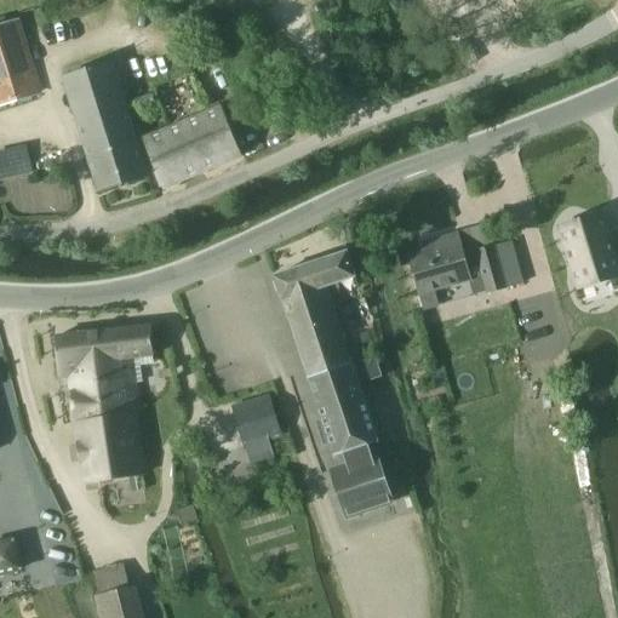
[(0,95),(3,103),(36,92),(13,22),(0,26),(0,95)]
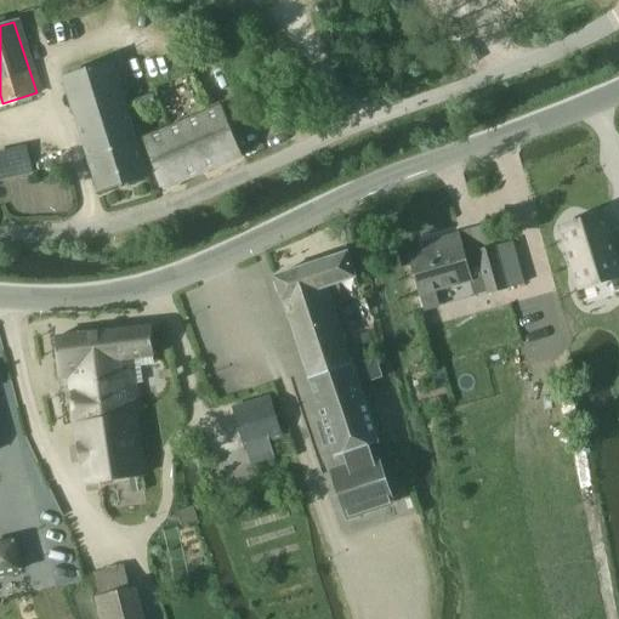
[(96,191),(145,175),(109,61),(61,77),(96,191)]
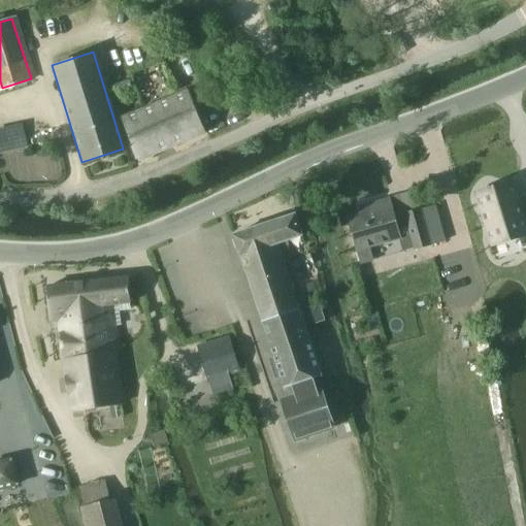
[(128,78),(113,83),(117,93),(131,89),(128,78)]
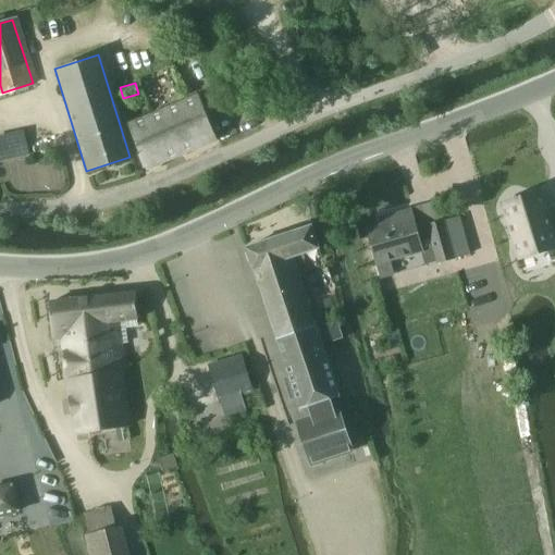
[(126,124),(145,168),(213,139),(195,95),(126,124)]
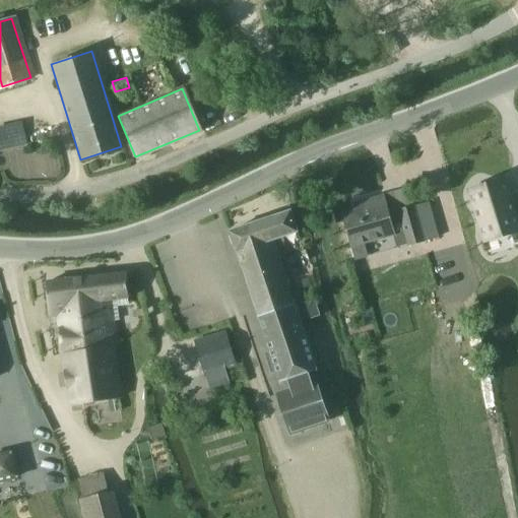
[(512,168),(471,180),(483,224),(514,215),(517,225),(517,224),(517,185),(517,186),(512,168)]
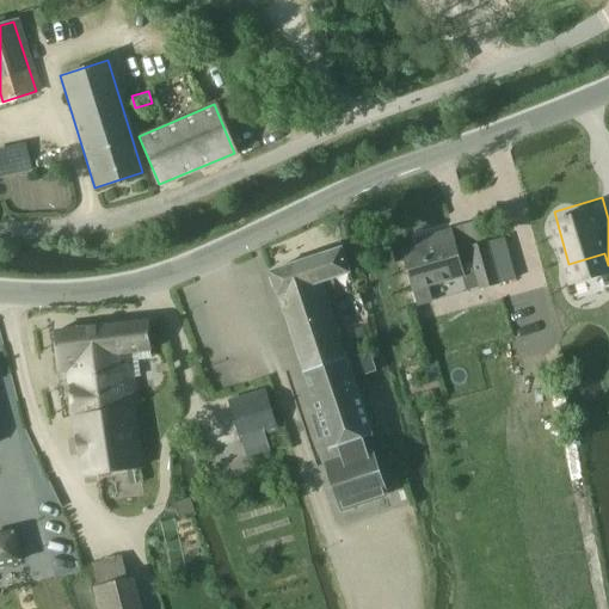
[(426,243),(400,250),(411,289),(460,275),(465,289),(478,285),(467,246),(457,248),(454,250),(448,229),(424,235),(426,243)]
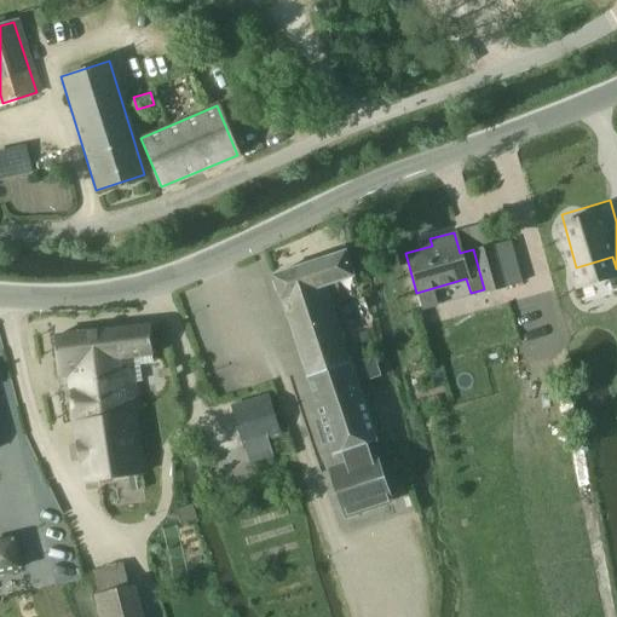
[(490,244),(473,249),(484,289),(484,292),(502,287),(519,282),(508,240),(490,244)]
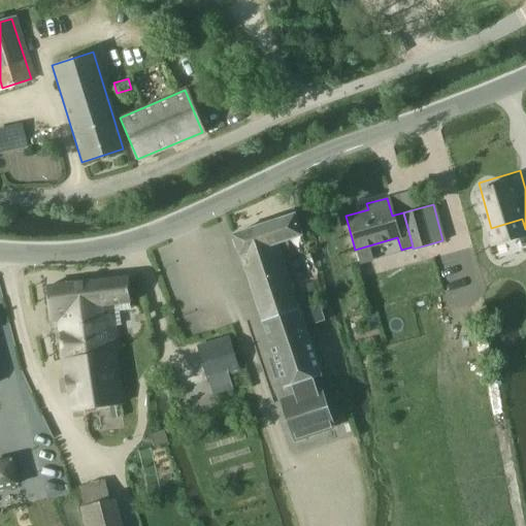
[(240,261),(276,249),(287,245),(285,240),(300,235),(293,214),(232,234),(240,261)]
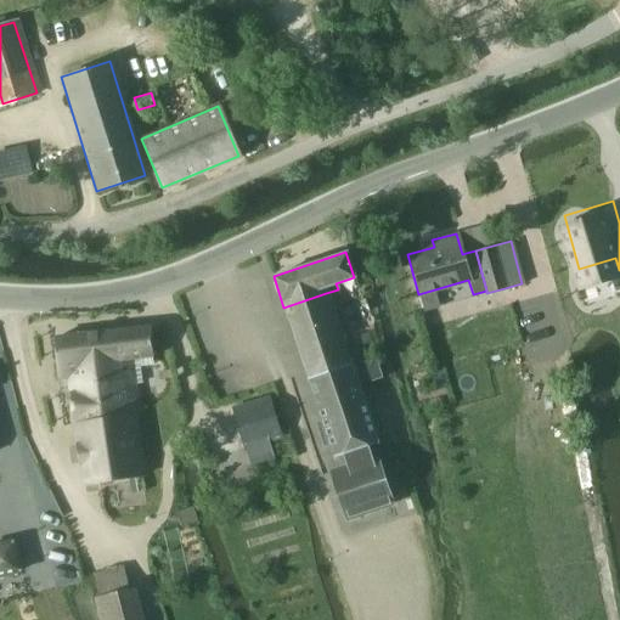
[(326,293),(283,308),(333,455),(342,451),(347,465),(330,471),(345,518),(392,502),(376,455),(371,457),(366,443),(375,440),(326,293)]
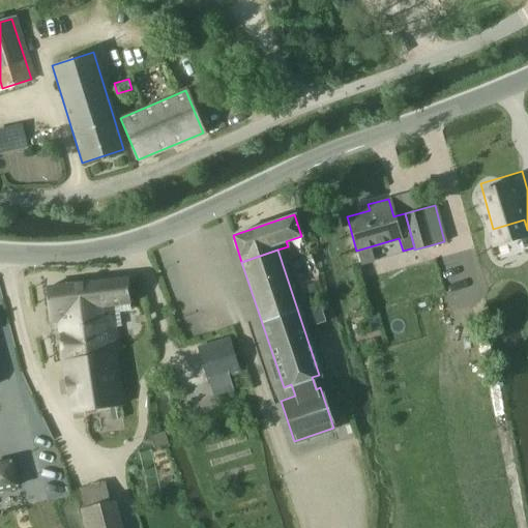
[(100,351),(113,349),(117,349),(111,305),(129,303),(125,277),(46,287),(49,322),(56,321),(58,335),(70,333),(69,326),(95,323),(100,351)]
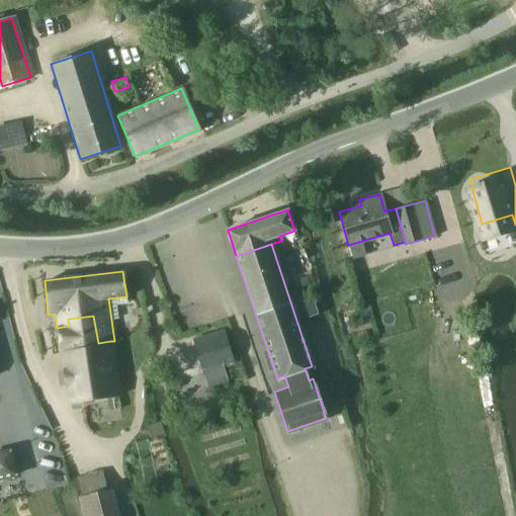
[(117,395),(110,341),(98,343),(93,316),(68,319),(69,326),(57,328),(67,403),(117,395)]
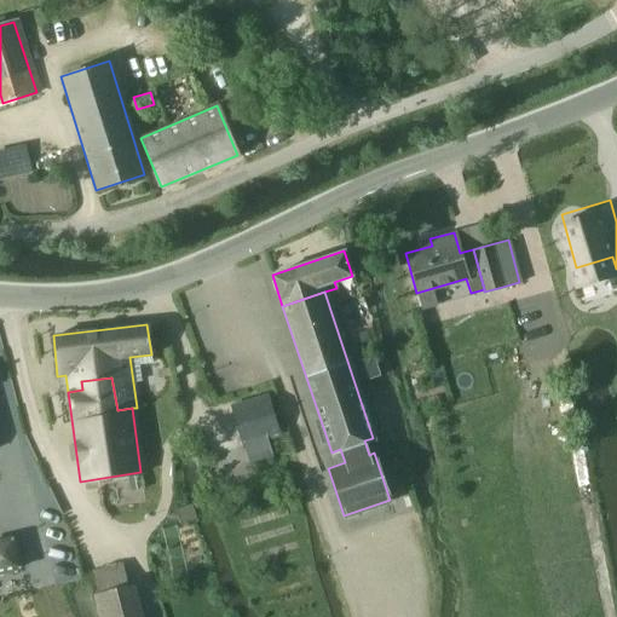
[(242,445),(278,434),(266,395),(230,405),(242,445)]
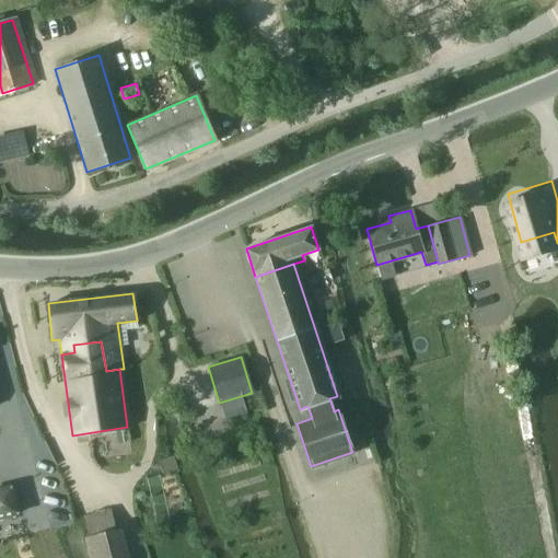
[(14,484),(0,487),(0,516),(21,512),(14,484)]
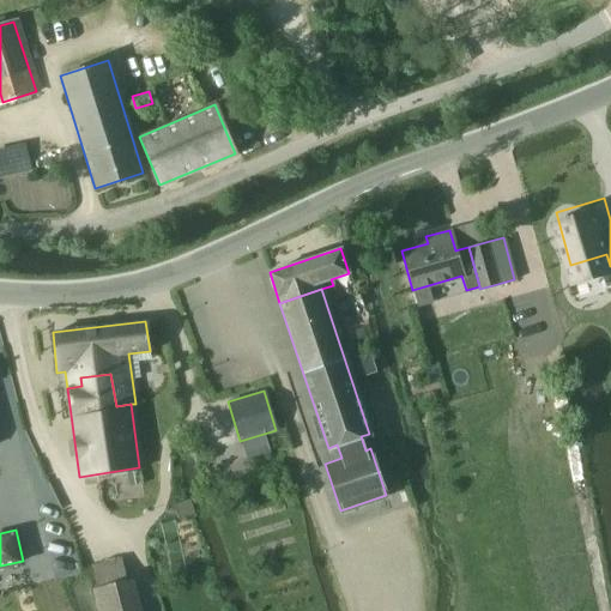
[(95,588),(100,610),(134,610),(127,580),(95,588)]
